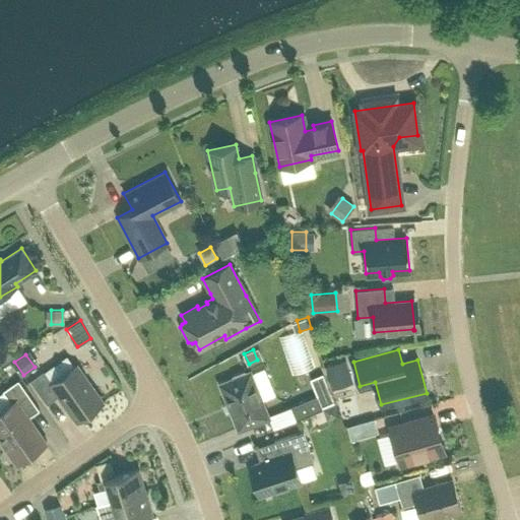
[(75,366),(67,354),(44,371),(30,380),(47,403),(60,394),(78,419),(102,403),(75,366)]
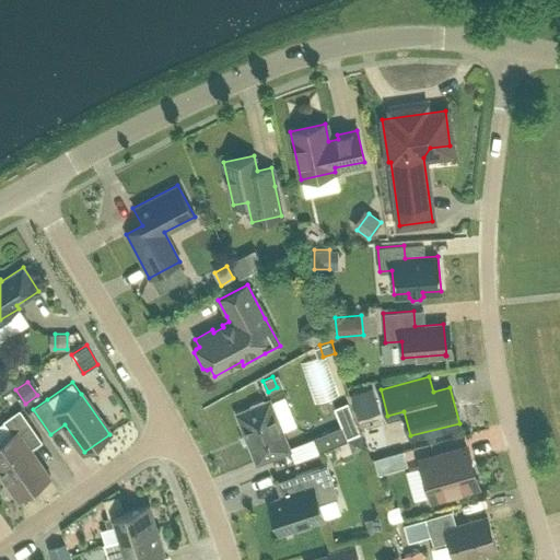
[(376,404),(371,387),(350,395),(357,411),(376,404)]
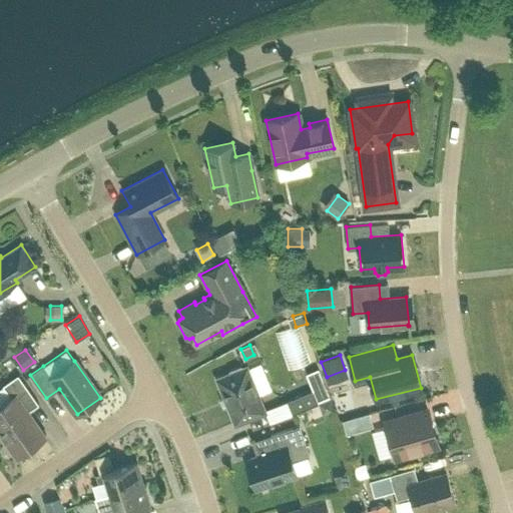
[(270,358),(257,361),(266,390),(279,387),(270,358)]
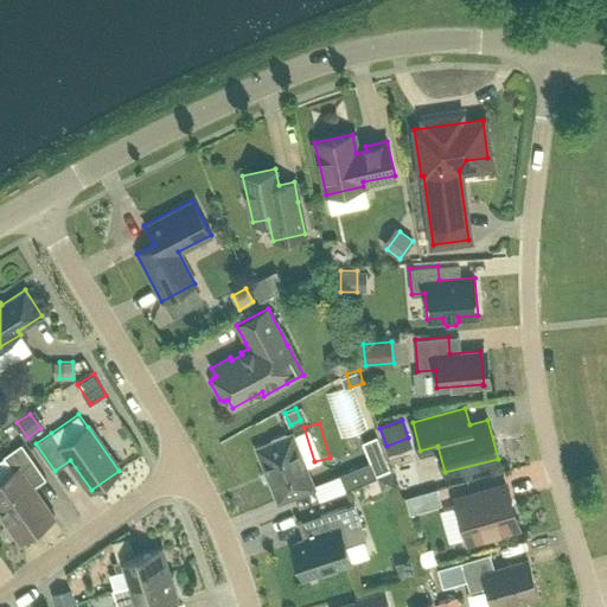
[(291,436),(287,438),(273,443),(259,449),(279,499),(311,486),(291,436)]
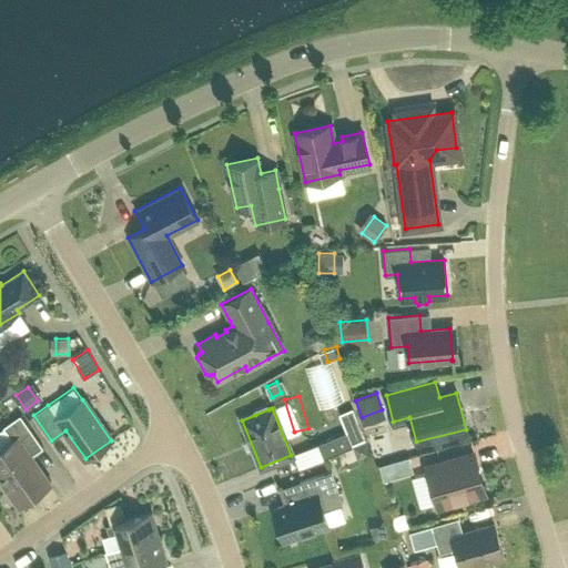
[(352,411),(340,415),(346,432),(352,446),(364,442),(352,411)]
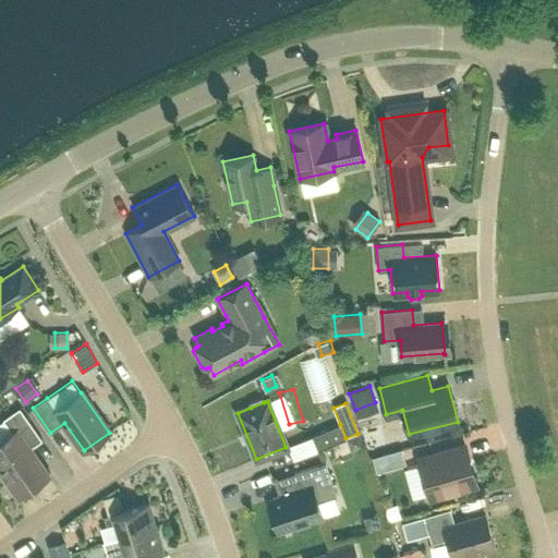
[(0,472),(17,497),(50,474),(32,447),(43,439),(20,408),(3,420),(12,433),(0,440),(0,472)]
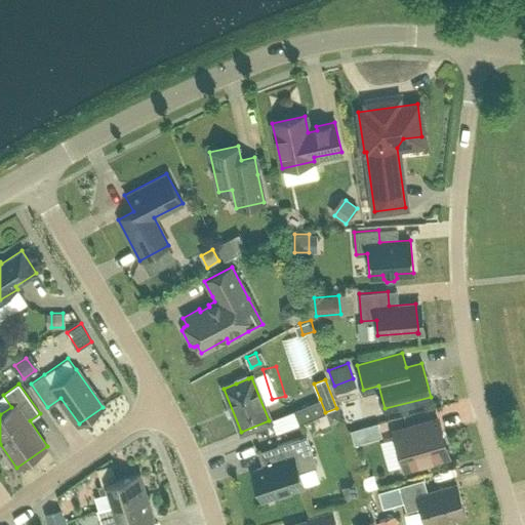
[(325,412),(320,399),(293,410),(298,423),(325,412)]
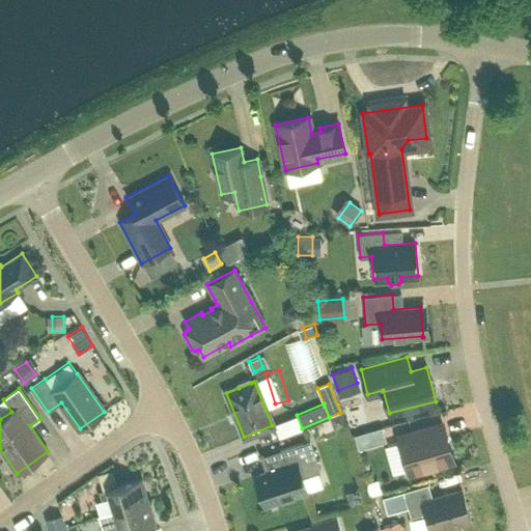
[(409,472),(452,459),(442,423),(398,436),(409,472)]
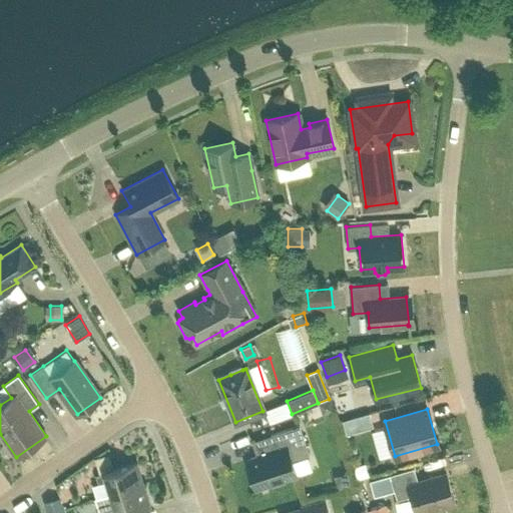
[(348,434),(374,426),(370,413),(343,420),(348,434)]
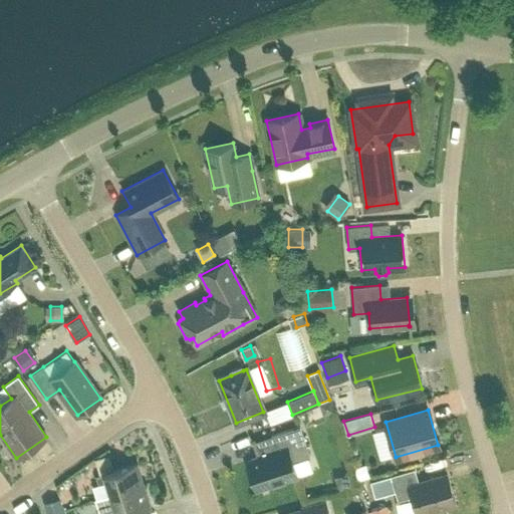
[(256,489),(296,476),(292,463),(309,457),(299,426),(270,436),(275,451),(246,460),(256,489)]
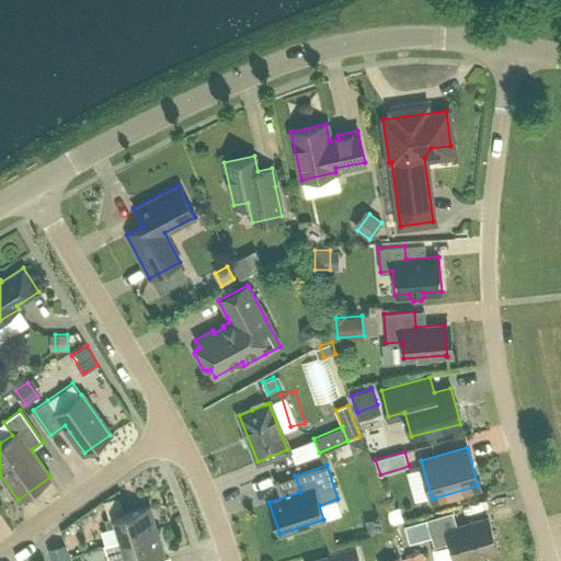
[(109,545),(121,541),(157,529),(149,505),(124,513),(119,496),(104,501),(109,517),(104,519),(107,528),(103,529),(109,545)]
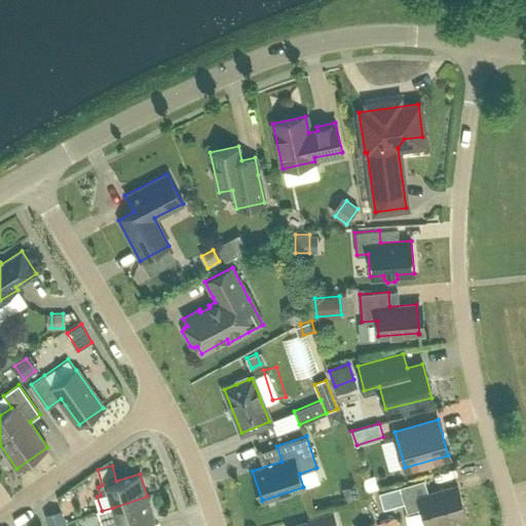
[(371,477),(363,480),(366,490),(375,488),(371,477)]
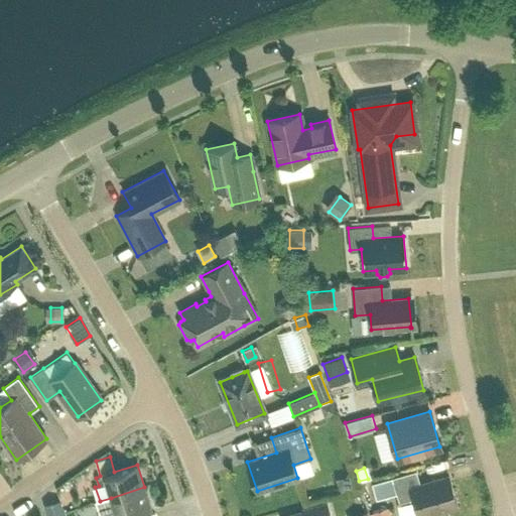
[(412,498),(417,515),(420,515),(457,506),(447,476),(419,485),(415,471),(370,484),(375,502),(397,496),(398,502),(412,498)]
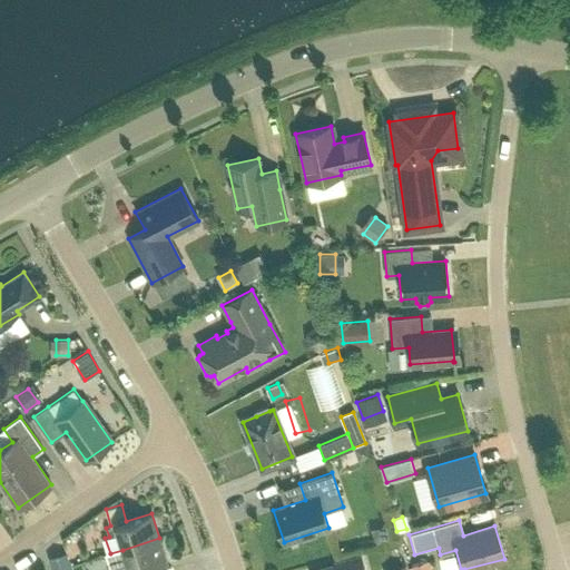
[(147,569),(167,563),(159,538),(123,550),(127,566),(119,568),(119,569),(147,569)]
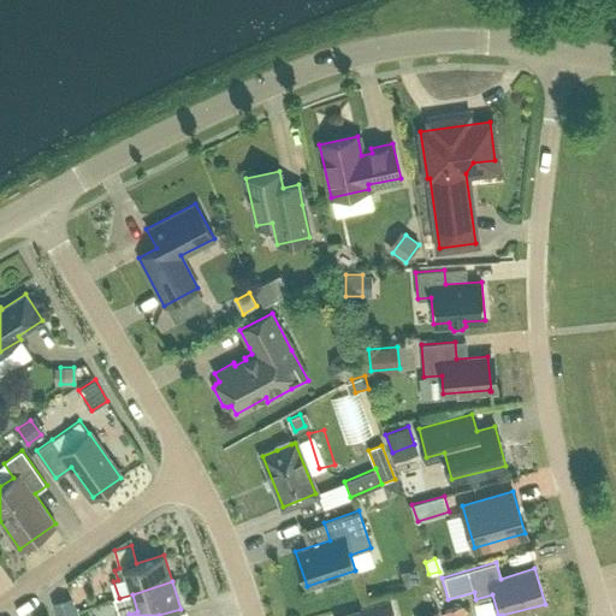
[(77,615),(72,598),(53,604),(57,615),(77,615)]
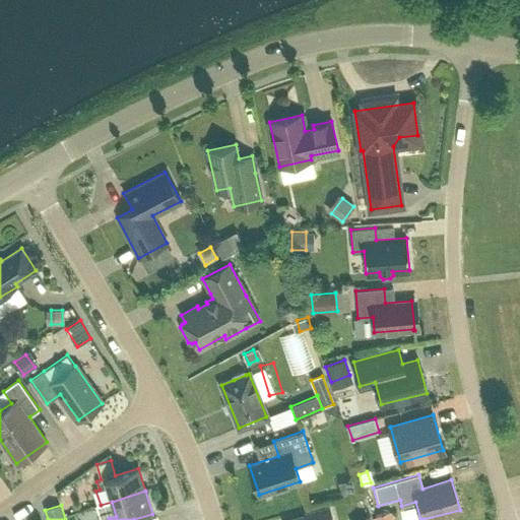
[(332,519),(329,507),(305,513),(306,519),(332,519)]
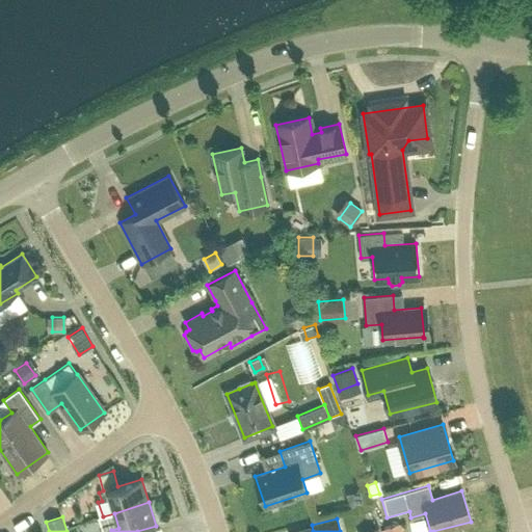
[(413,531),(409,519),(394,523),(395,531),(413,531)]
